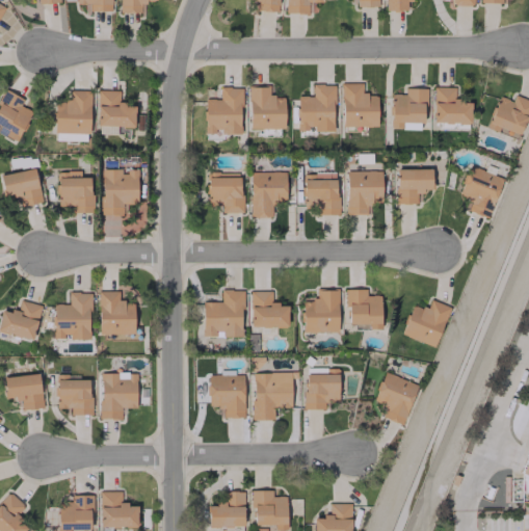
[(77,0),(77,5),(87,5),(87,12),(112,12),(111,0),(77,0)]
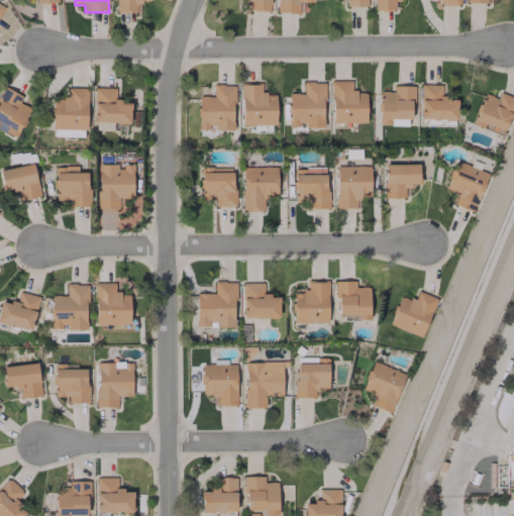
[(153,3),(152,0),(118,0),(119,14),(138,13),(138,3),(153,3)]
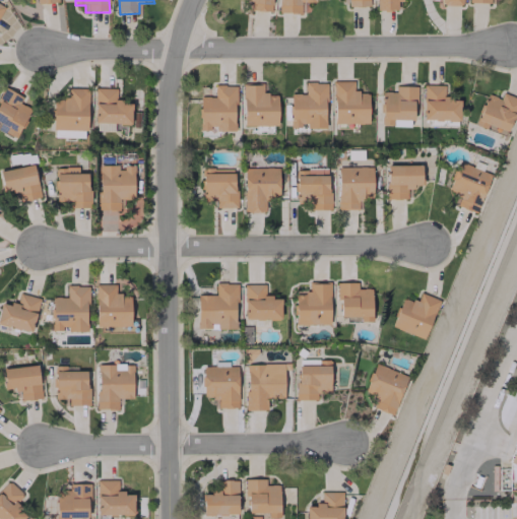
[(250,0),(250,10),(274,11),(274,0),(250,0)]
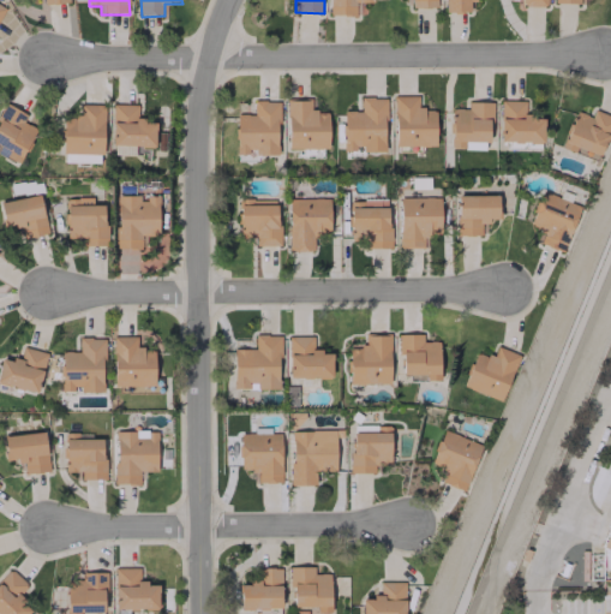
[(375,4),(375,0),(333,0),(333,17),(358,17),(358,4),(375,4)]
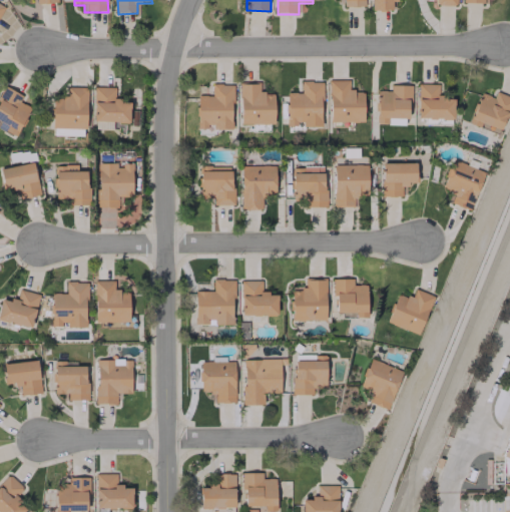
[(345,0),(346,8),(367,7),(366,0),(345,0)]
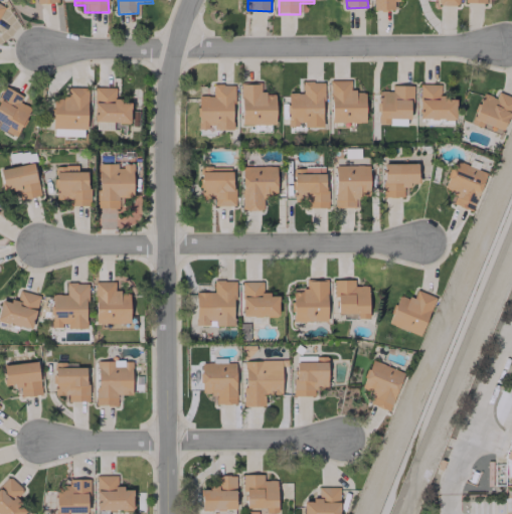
[(374,0),(375,11),(395,11),(395,0),(374,0)]
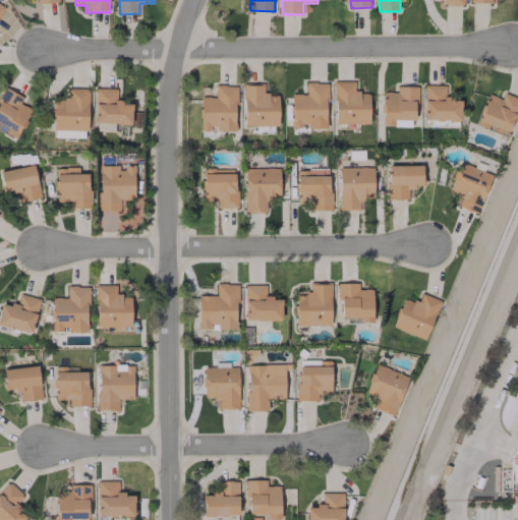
[(370,125),(370,93),(356,93),(356,82),(336,82),(337,125),(370,125)]
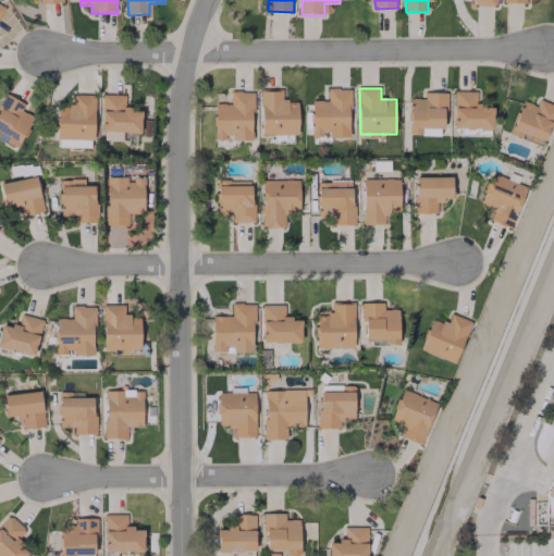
[(314,101),(314,138),(324,138),(324,137),(352,137),(352,89),(329,89),(330,101),(314,101)]
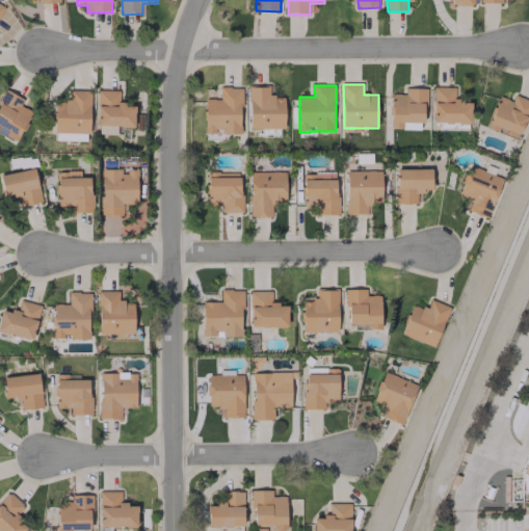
[(243,88),(221,87),(221,100),(207,100),(206,135),(216,135),(216,133),(242,134),(243,88)]
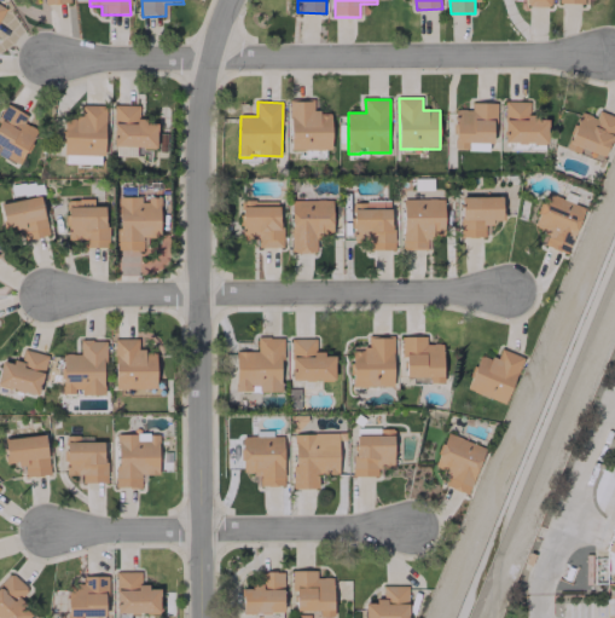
[(332,151),(332,114),(315,114),(315,102),(291,102),(291,151),(332,151)]
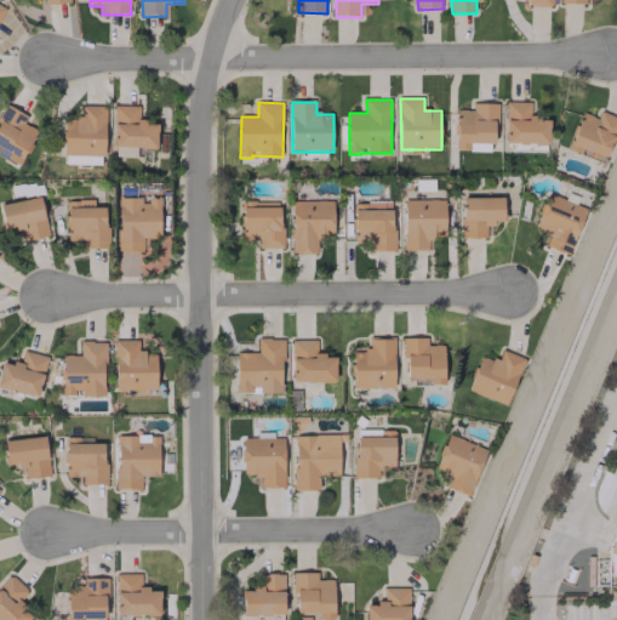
[(507,144),(550,146),(552,119),(532,119),(532,103),(508,102),(507,144)]
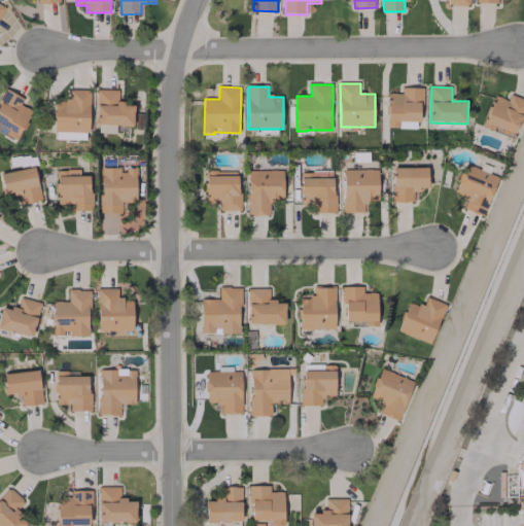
[(404,94),(389,95),(389,129),(422,128),(422,89),(404,89),(404,94)]
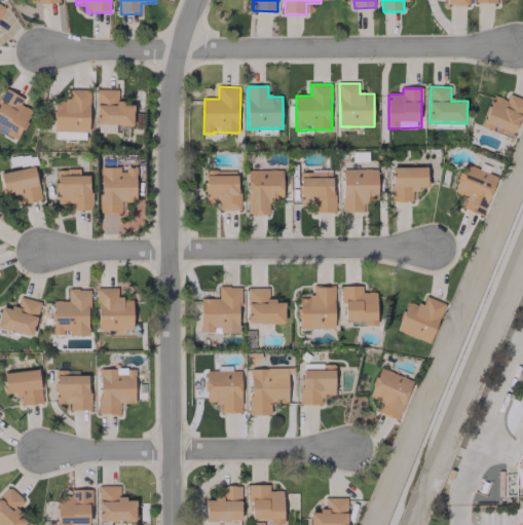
[(55,132),(90,133),(90,90),(68,90),(68,107),(55,107),(55,132)]
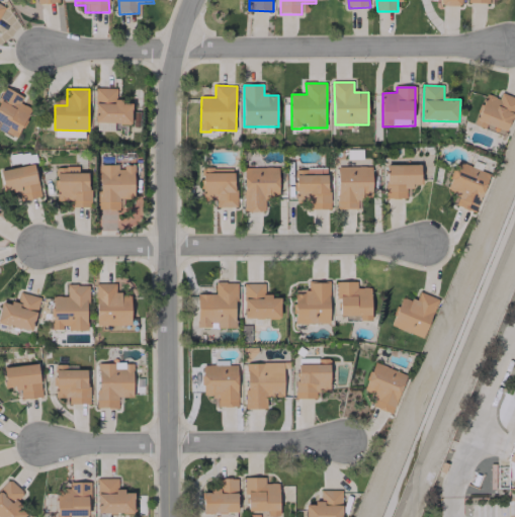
[(118,89),(97,89),(96,131),(115,132),(115,124),(133,124),(133,102),(117,101),(118,89)]
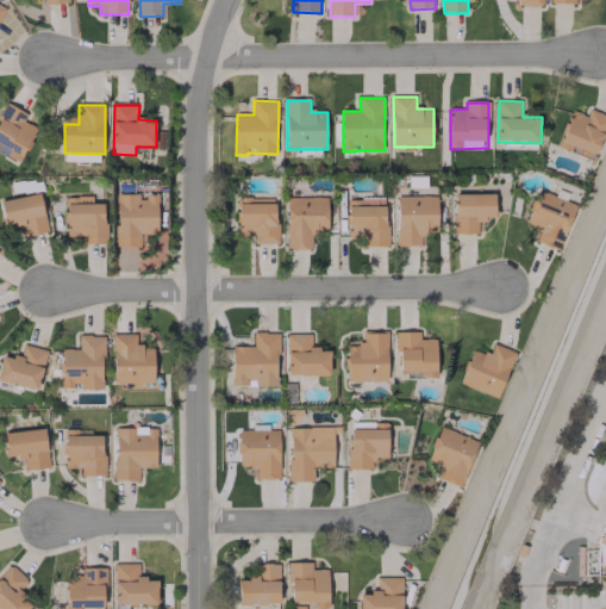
[(0,129),(0,154),(23,163),(37,128),(25,123),(29,113),(10,106),(0,129)]
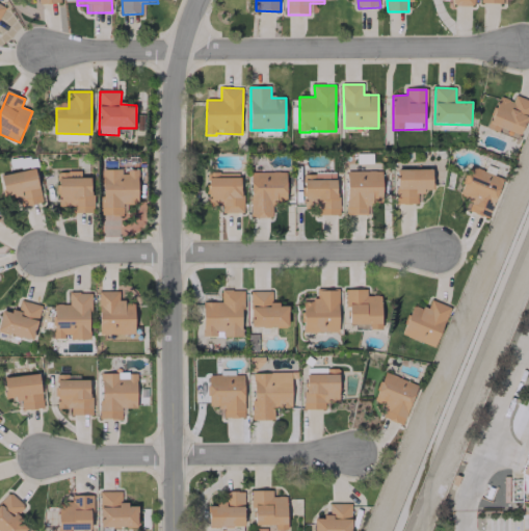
[(528,101),(517,96),(514,102),(501,97),(488,128),(499,132),(501,128),(522,136),(528,120),(528,101)]
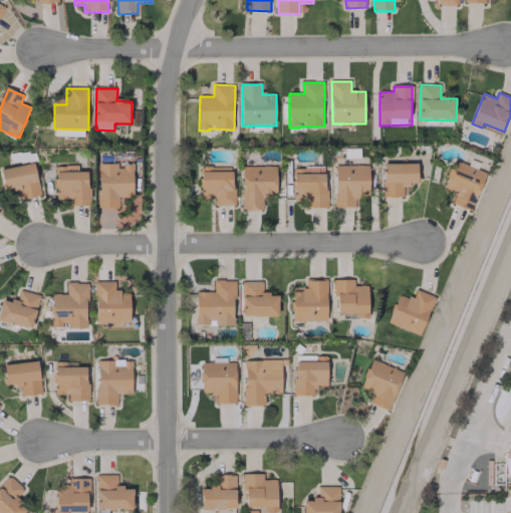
[(1,171),(7,193),(19,190),(22,201),(43,195),(34,162),(1,171)]
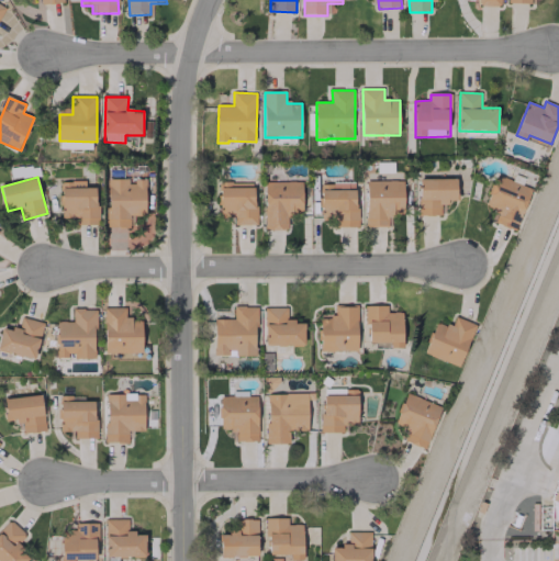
[(533,188),(496,177),(488,204),(498,208),(493,223),(518,232),(533,188)]
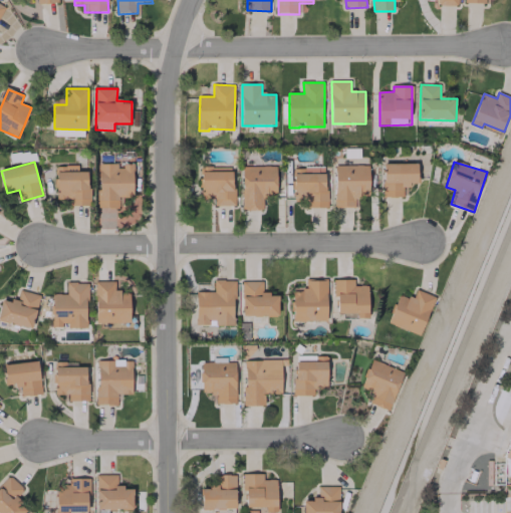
[(135,164),(122,165),(122,164),(98,164),(99,209),(120,208),(119,198),(135,198),(135,164)]
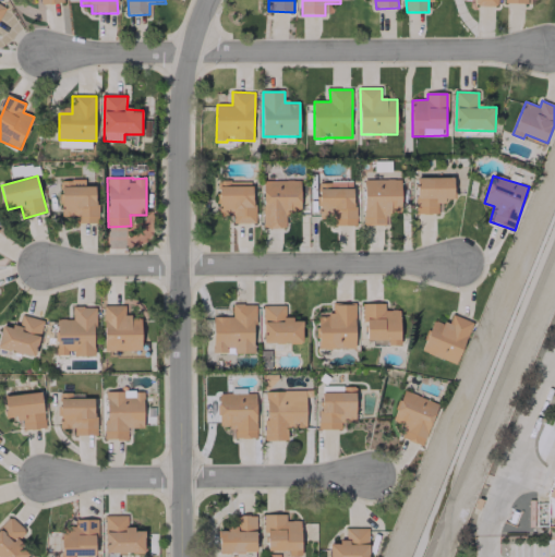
[(454,179),(418,179),(418,214),(439,214),(439,202),(455,201),(454,179)]
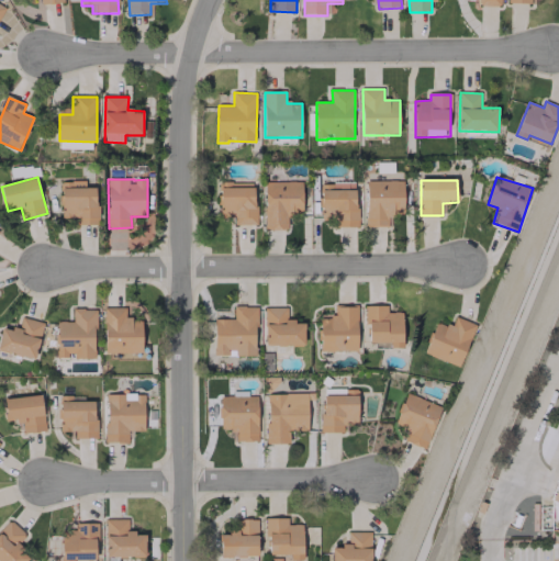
[(405,215),(405,181),(367,182),(368,227),(389,227),(389,215),(405,215)]
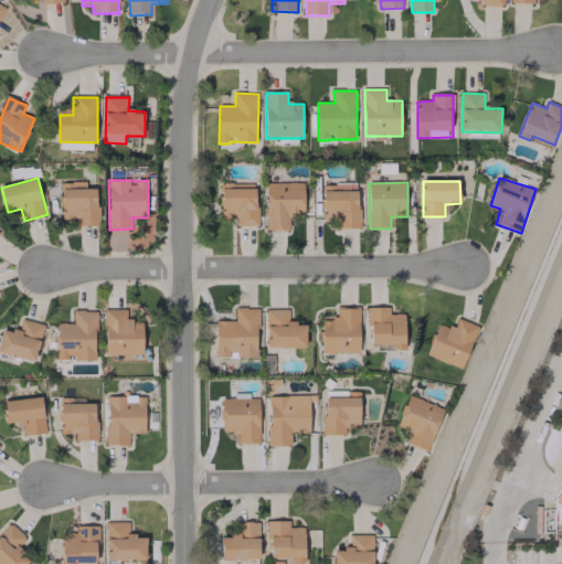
[(98,190),(87,190),(87,183),(63,183),(64,219),(78,219),(78,225),(99,225),(98,190)]
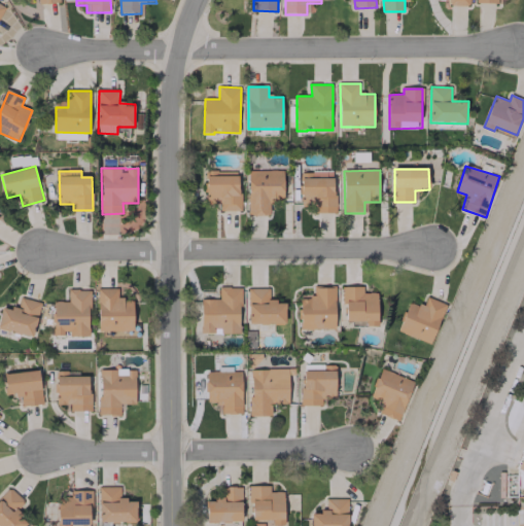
[(249,216),(271,216),(271,203),(285,203),(285,171),(249,171),(249,216)]
